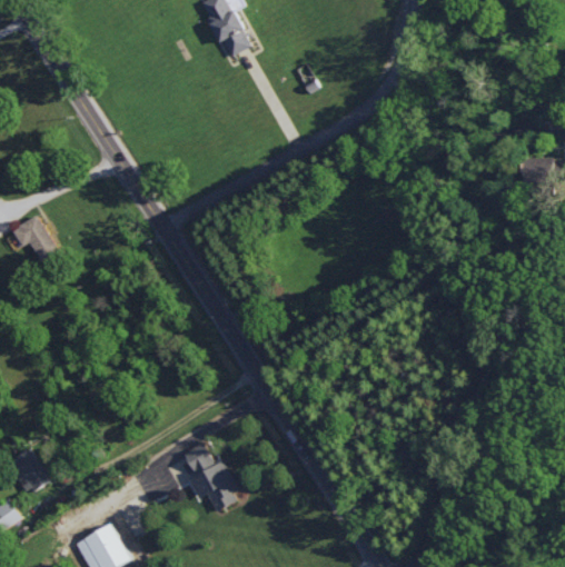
[(250,47),(234,10),(244,6),(240,0),(202,0),(201,1),(228,57),(250,47)]
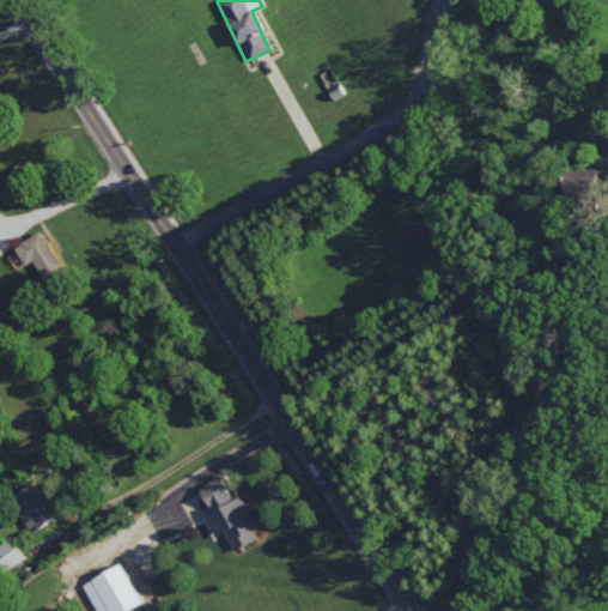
[(607,171),(596,173),(596,170),(564,171),(565,200),(607,197),(607,171)]
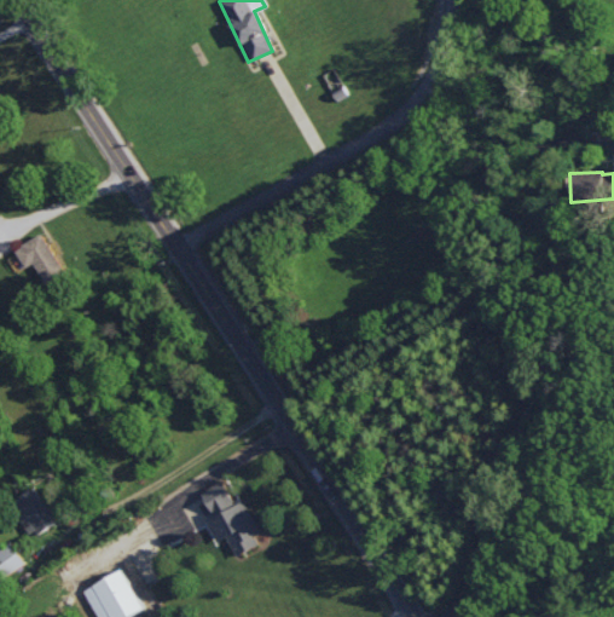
[(24,267),(32,263),(44,283),(63,271),(39,234),(12,251),(24,267)]
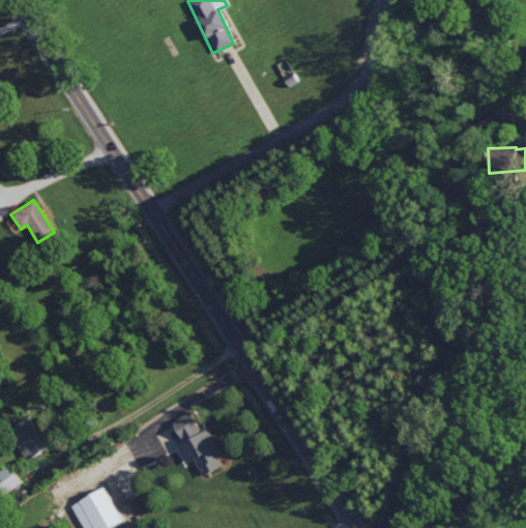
[(180,440),(199,430),(190,411),(171,421),(180,440)]
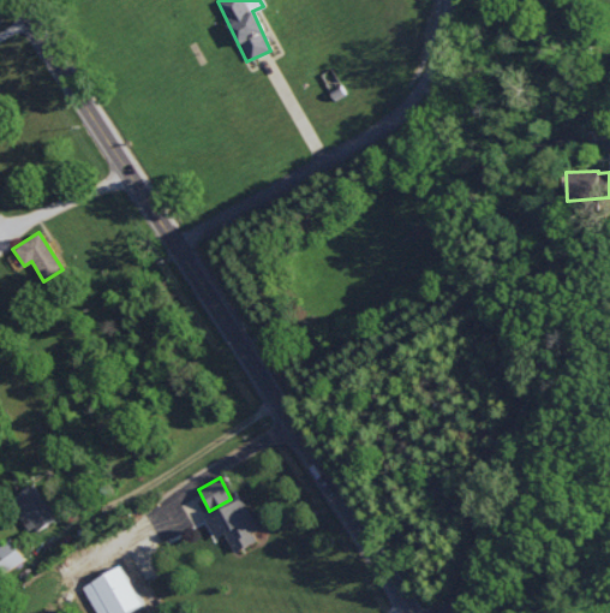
[(53,519),(35,484),(9,498),(28,533),(53,519)]
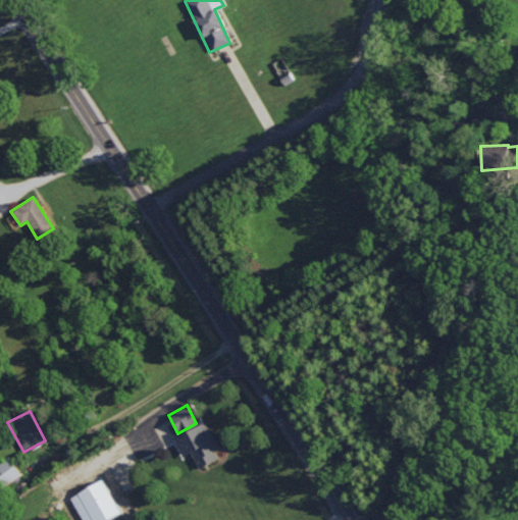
[(217,449),(206,423),(172,438),(182,458),(191,453),(197,469),(217,460),(213,451),(217,449)]
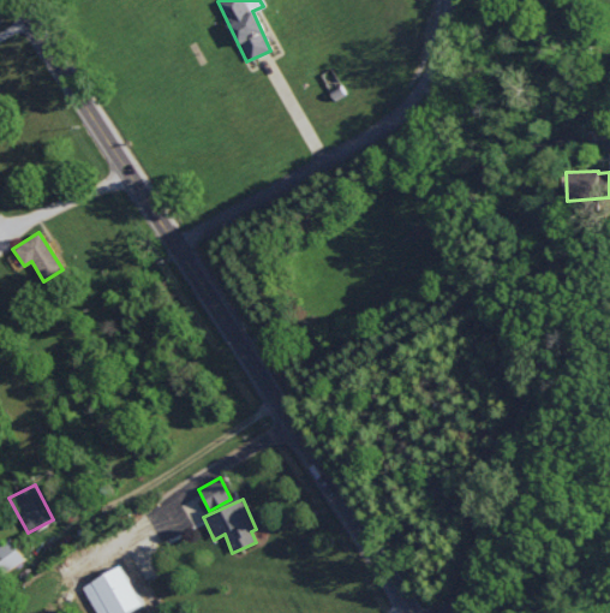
[(0,575),(23,560),(10,540),(0,546),(0,575)]
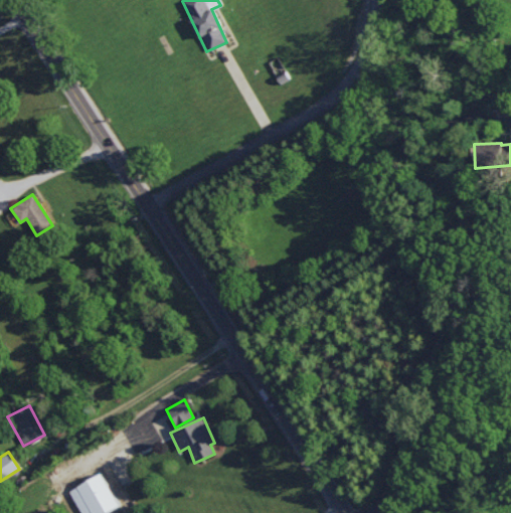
[(106,512),(117,508),(102,474),(68,489),(78,512),(106,512)]
